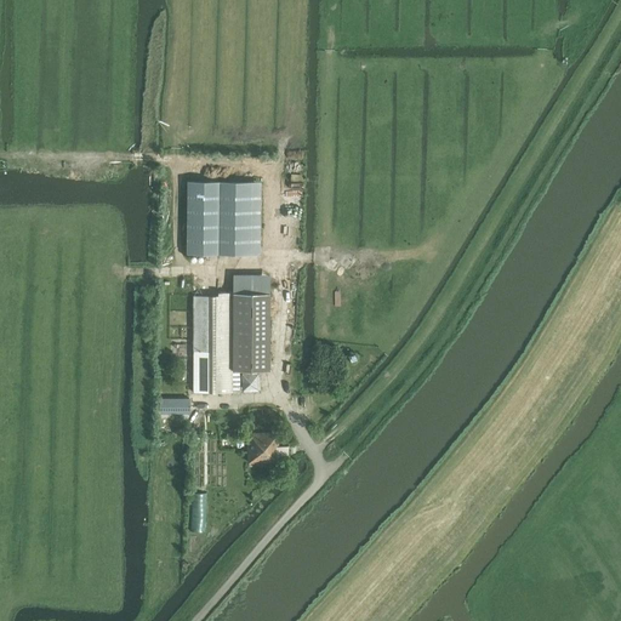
[(188,181),(187,254),(260,254),(261,181),(188,181)]
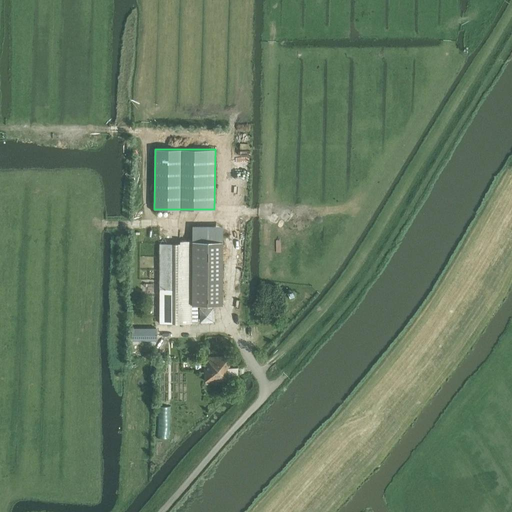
[(192,243),(190,243),(158,243),(160,323),(191,322),(191,305),(222,305),(223,242),(192,241),(192,243)]
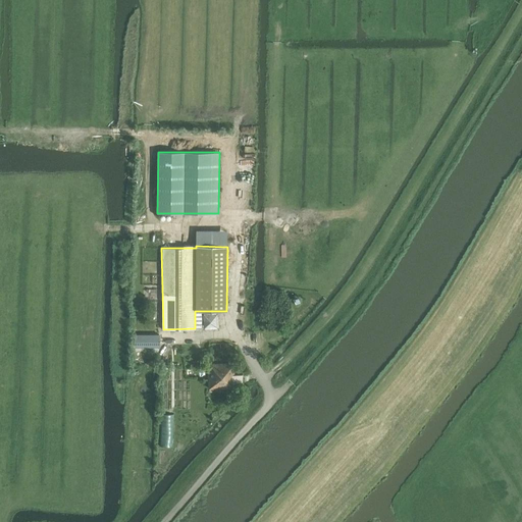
[(159,347),(159,334),(135,334),(135,348),(159,347)]
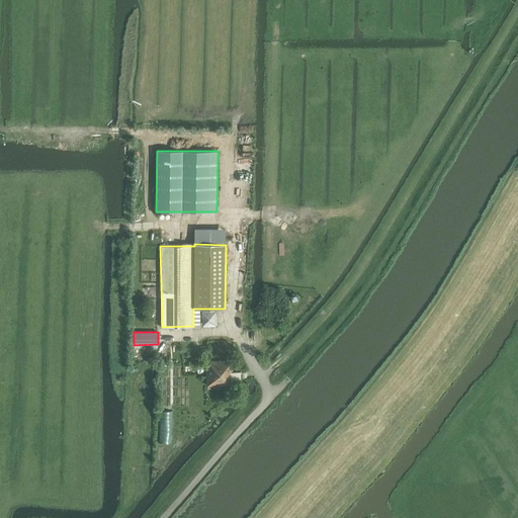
[(207,360),(207,385),(232,384),(232,381),(241,381),(241,371),(232,371),(233,361),(207,360)]
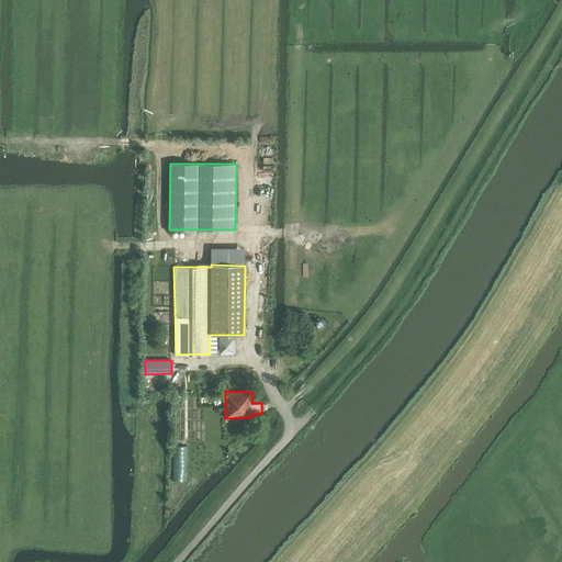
[(188,446),(176,446),(175,480),(187,480),(188,446)]
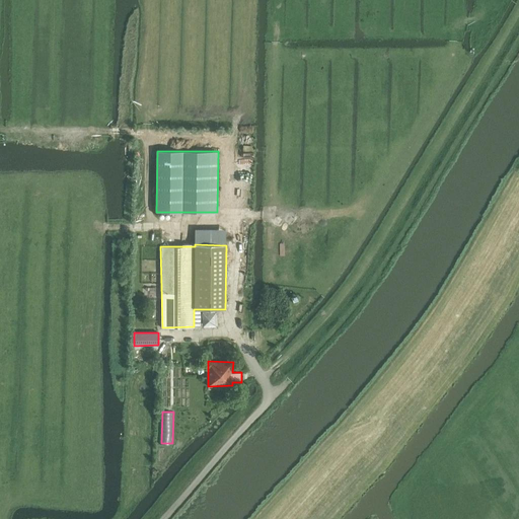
All buildings are outlined.
